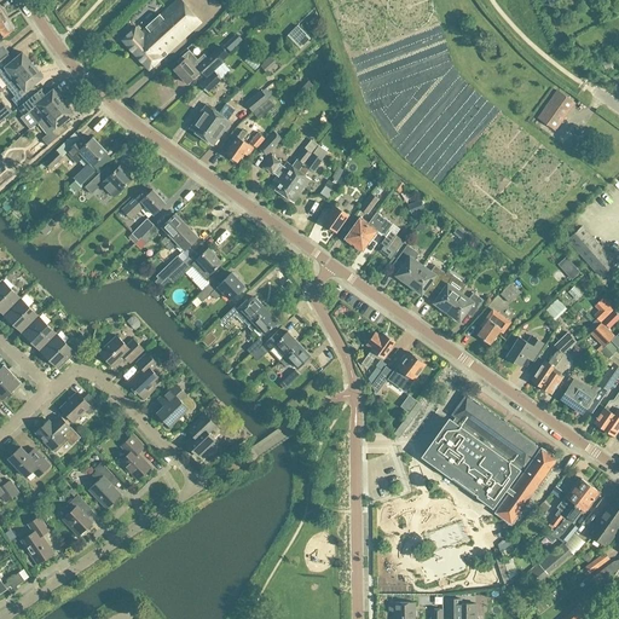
[(149,69),(201,22),(180,0),(175,0),(163,12),(142,32),(137,27),(122,40),(149,69)]
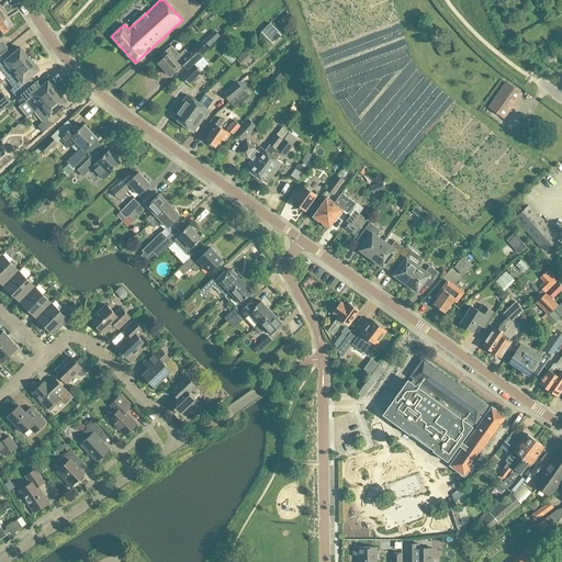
[(0,34),(12,27),(11,26),(13,25),(9,20),(8,20),(7,18),(0,21),(0,34)]
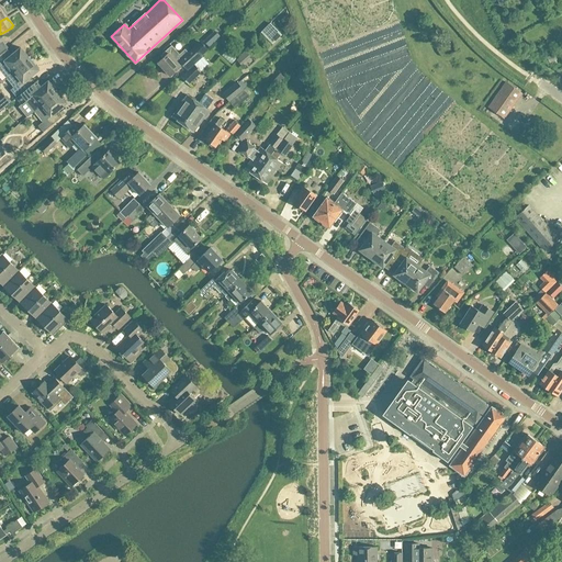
[(282,34),(271,23),(262,33),(272,44),(282,34)]
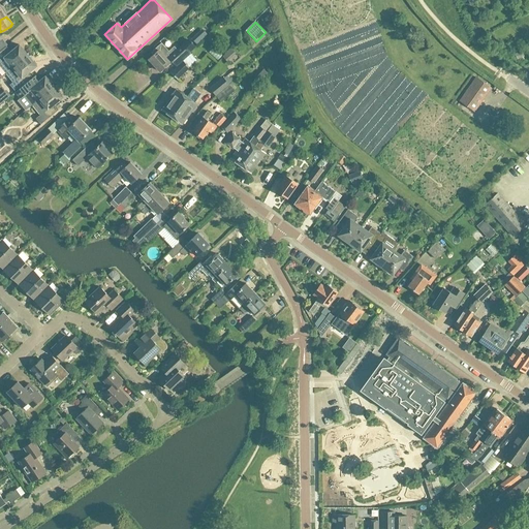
[(195,47),(189,40),(178,51),(174,47),(169,52),(161,42),(151,53),(153,55),(149,59),(159,71),(173,60),(178,65),(190,54),(189,53),(195,47)]
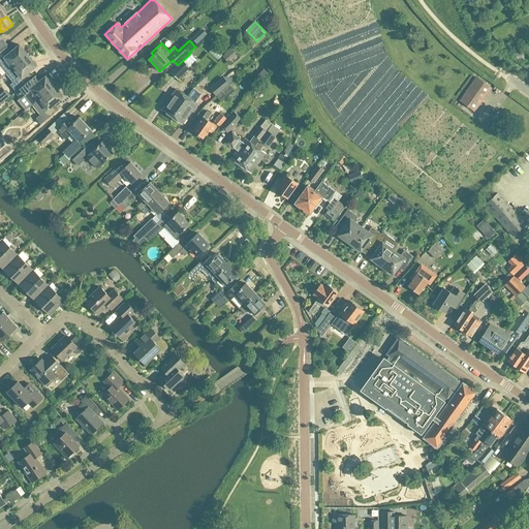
[(12,67),(28,55),(20,44),(10,52),(6,45),(0,51),(0,66),(5,73),(12,67)]
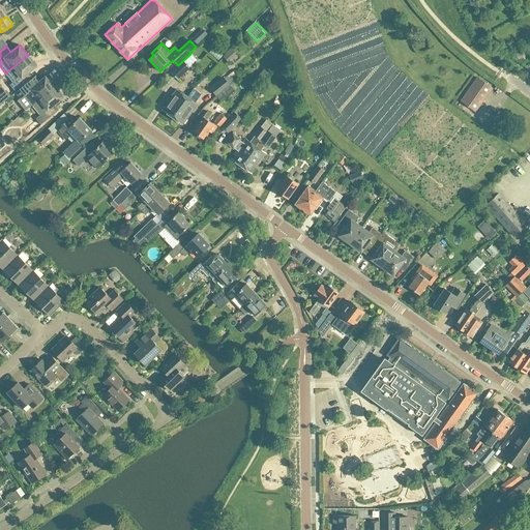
[(228,61),(237,53),(231,47),(227,52),(223,57),(228,61)]
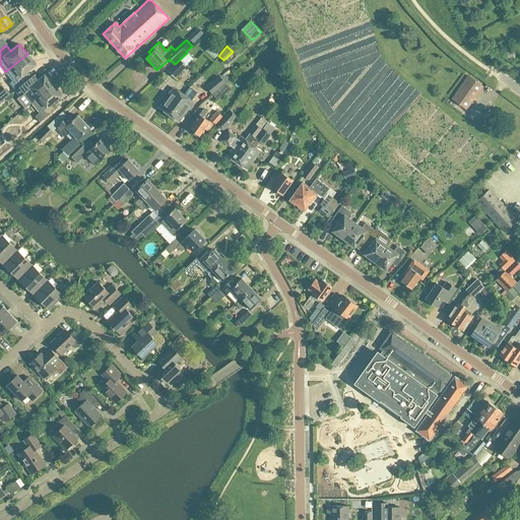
[(209,49),(204,53),(212,61),(217,57),(209,49)]
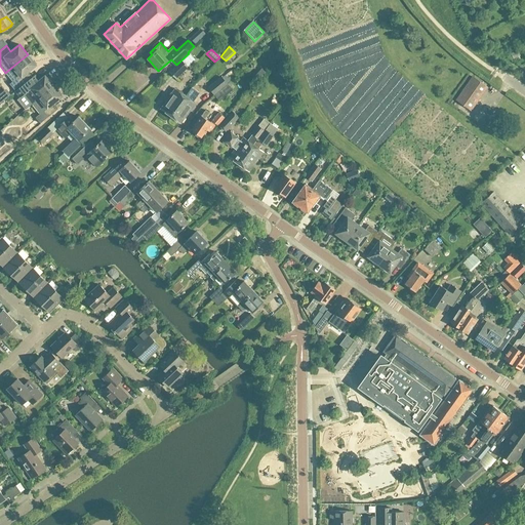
[(518,50),(511,53),(514,58),(520,55),(518,50)]
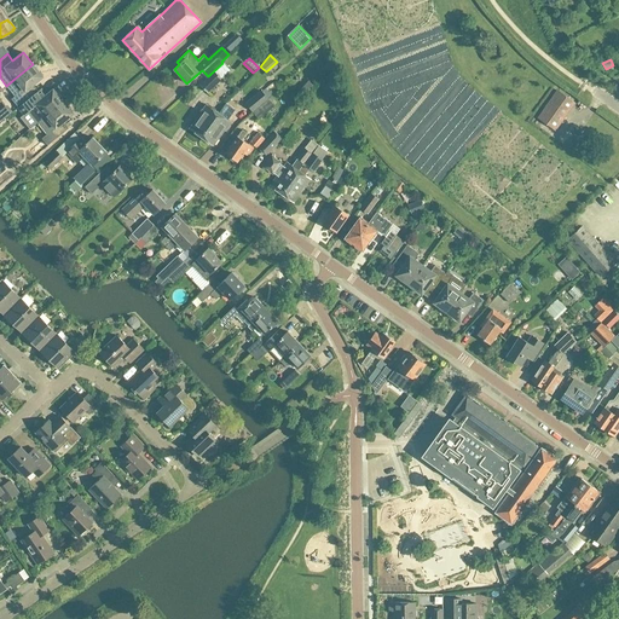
[(33,85),(42,76),(33,64),(15,79),(6,86),(15,96),(11,98),(18,106),(27,100),(38,91),(33,85)]
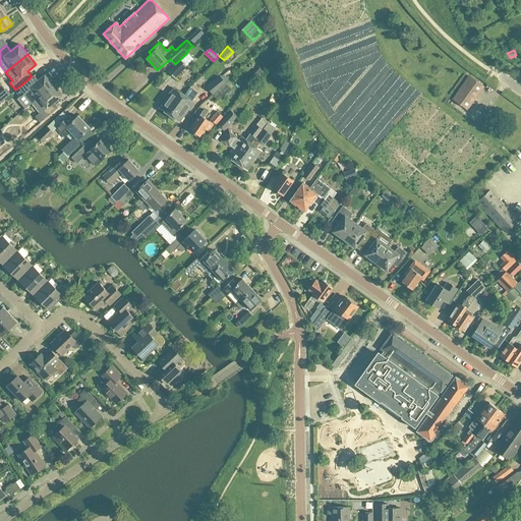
[(187,54),(180,60),(186,66),(192,59),(187,54)]
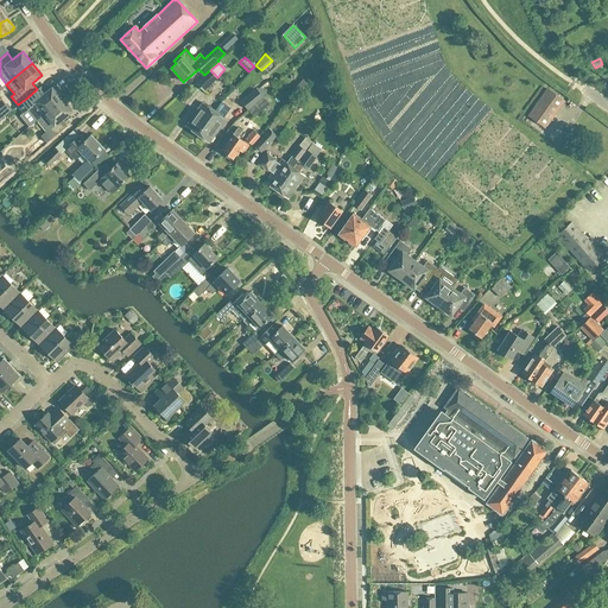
[(217,77),(210,70),(207,74),(197,84),(206,92),(217,77)]
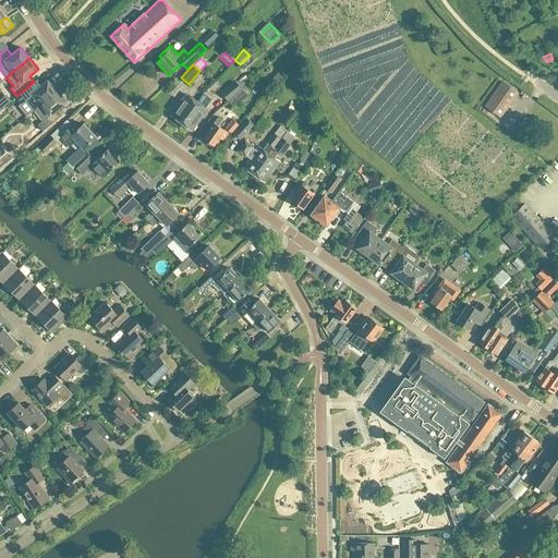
[(278,72),(268,83),(274,87),(283,77),(278,72)]
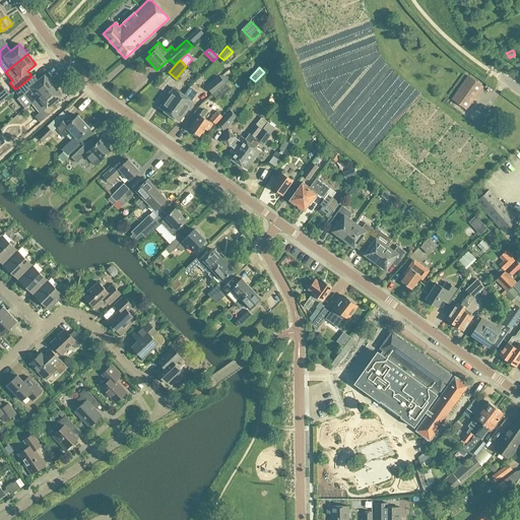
[(230,69),(220,77),(224,83),(235,75),(230,69)]
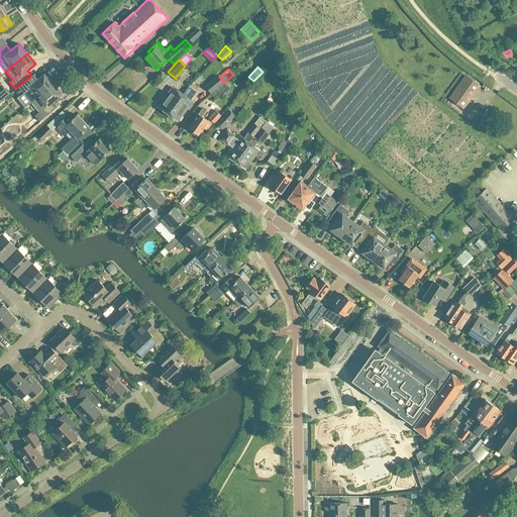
[(34,74),(31,76),(22,84),(15,89),(20,95),(23,93),(31,102),(37,97),(53,85),(44,74),(39,79),(34,74)]
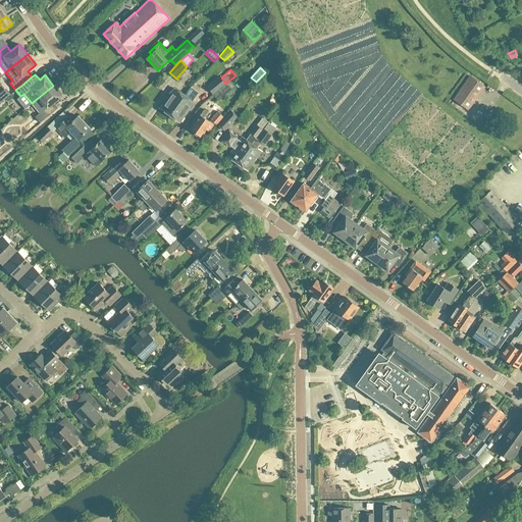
[(207,87),(213,94),(225,84),(221,77),(219,75),(207,87)]
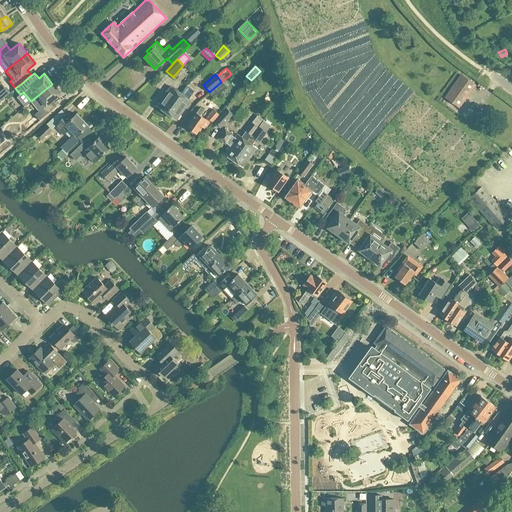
[(458,106),(474,84),(463,75),(446,98),(458,106)]
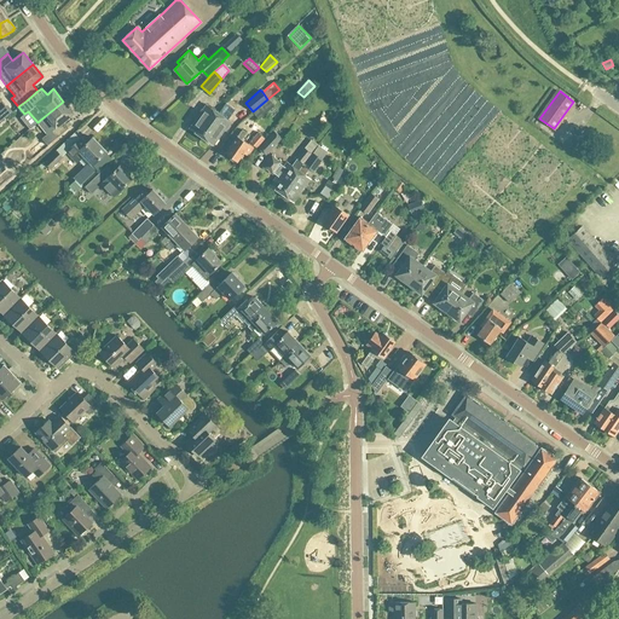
[(273,105),(267,99),(253,111),(259,119),(273,105)]
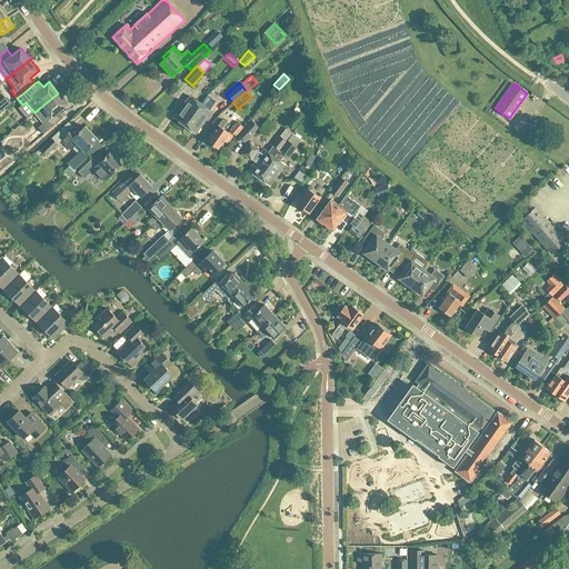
[(58,111),(67,105),(58,93),(41,107),(35,112),(43,123),(39,127),(43,133),(63,118),(58,111)]
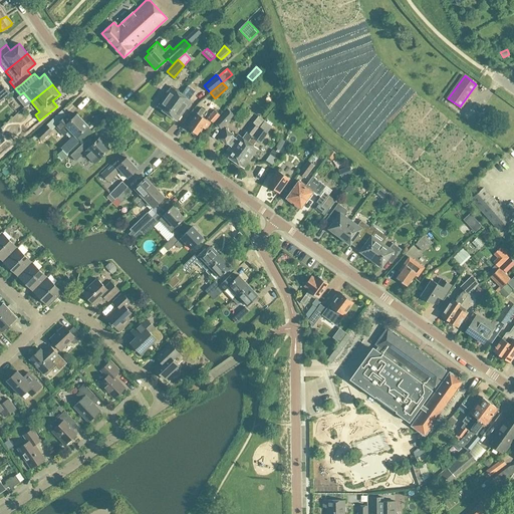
[(168,113),(182,94),(172,87),(158,106),(168,113)]
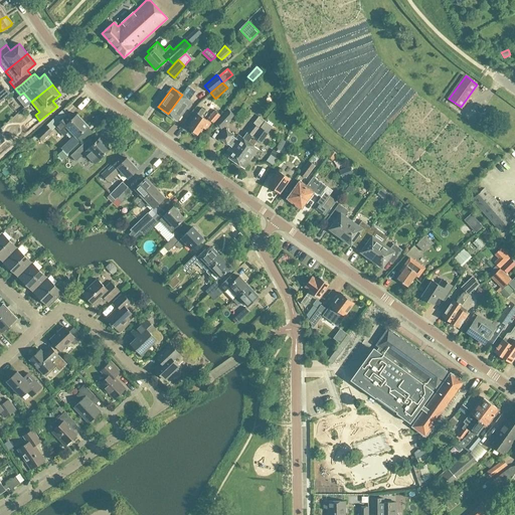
[(177,121),(191,101),(182,95),(168,114),(177,121)]
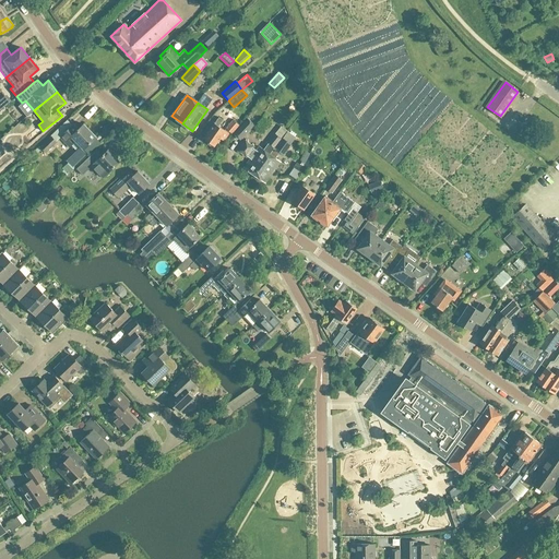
[(226,105),(217,113),(222,118),(230,110),(226,105)]
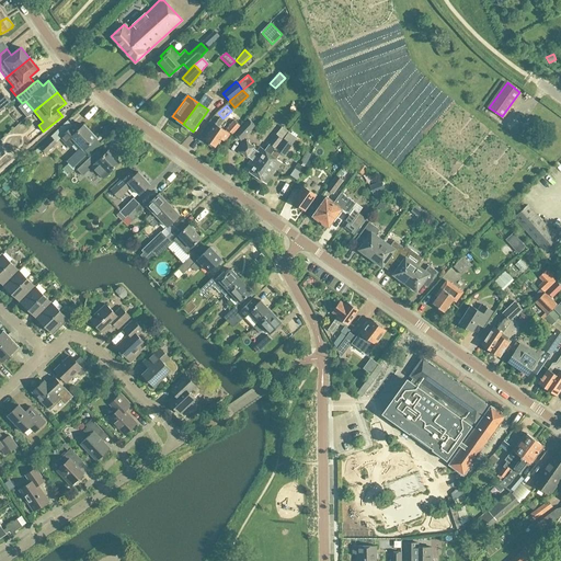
[(77,122),(71,116),(50,136),(52,137),(41,147),(46,152),(57,142),(56,141),(60,137),(70,147),(71,146),(77,151),(66,161),(73,168),(88,153),(83,149),(96,137),(83,124),(78,129),(73,125),(77,122)]
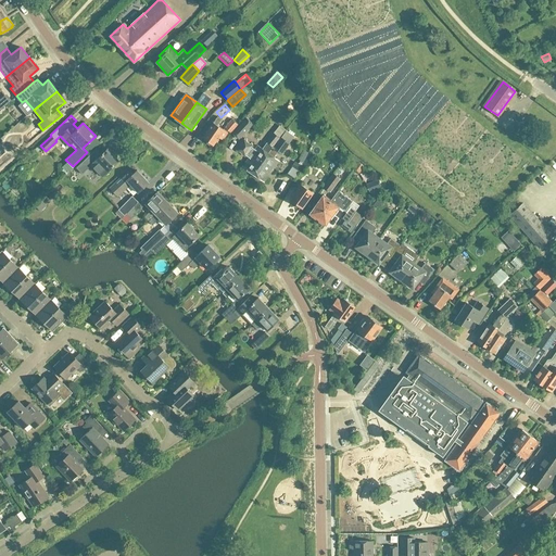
[(227,133),(217,125),(220,119),(217,116),(213,123),(213,122),(202,137),(207,141),(211,144),(212,143),(213,144),(218,137),(223,139),(227,133)]
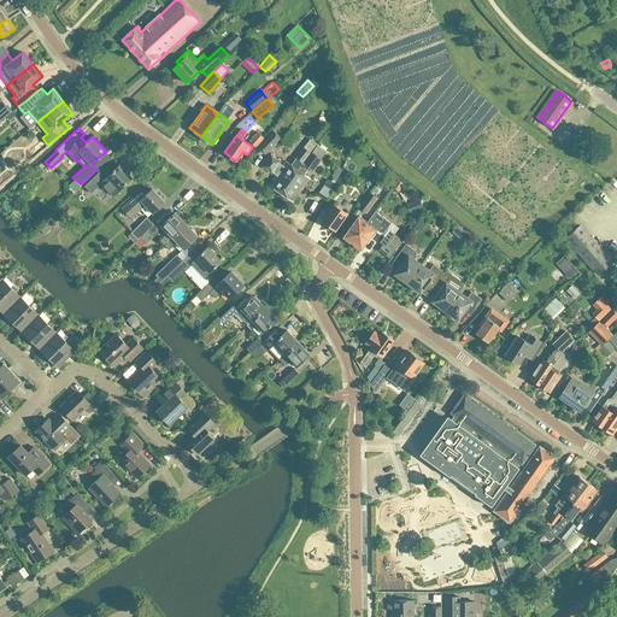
[(258,147),(266,154),(281,139),(274,131),(258,147)]
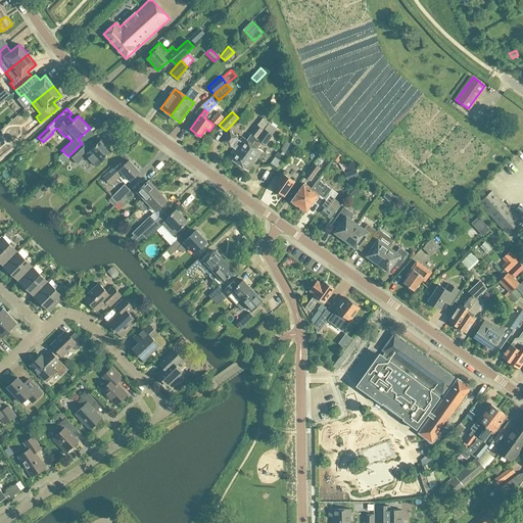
[(217,125),(223,117),(218,112),(210,121),(217,125)]
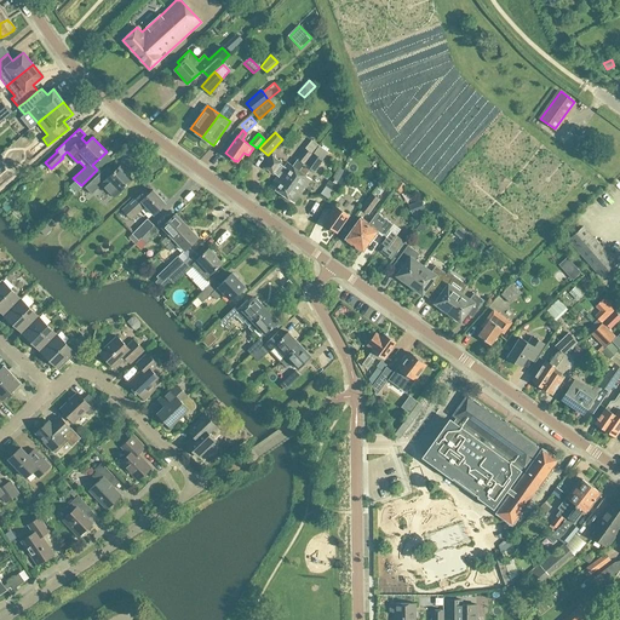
[(304,164),(311,154),(319,144),(313,139),(297,158),(304,164)]
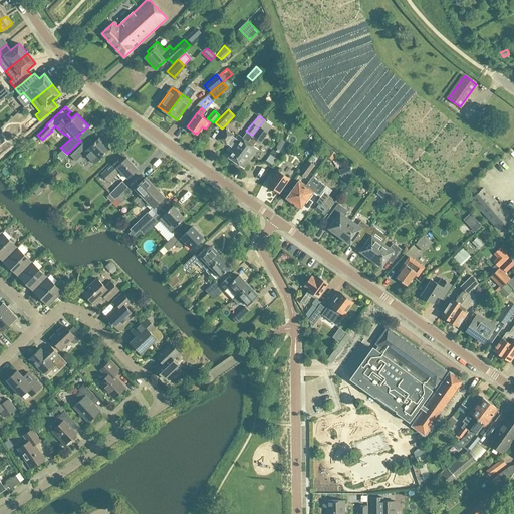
[(258,149),(253,146),(258,140),(261,142),(272,126),(265,120),(253,137),(252,136),(234,162),(244,169),(258,149)]
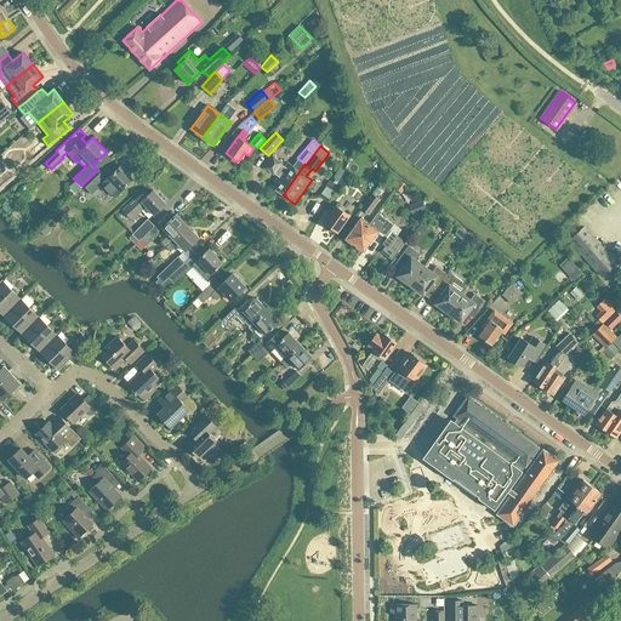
[(26,153),(16,161),(20,165),(29,157),(26,153)]
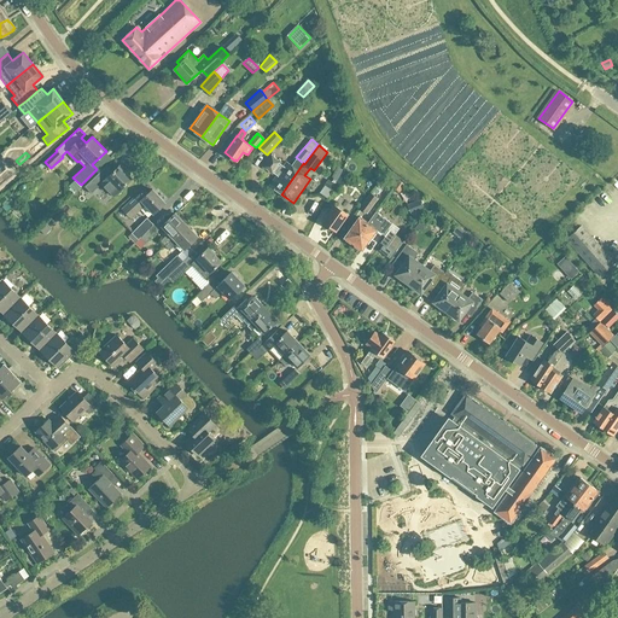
[(303,163),(297,158),(291,165),(286,162),(284,165),(280,163),(281,162),(272,155),(263,167),(273,174),(273,173),(277,175),(269,185),(281,194),(303,163)]
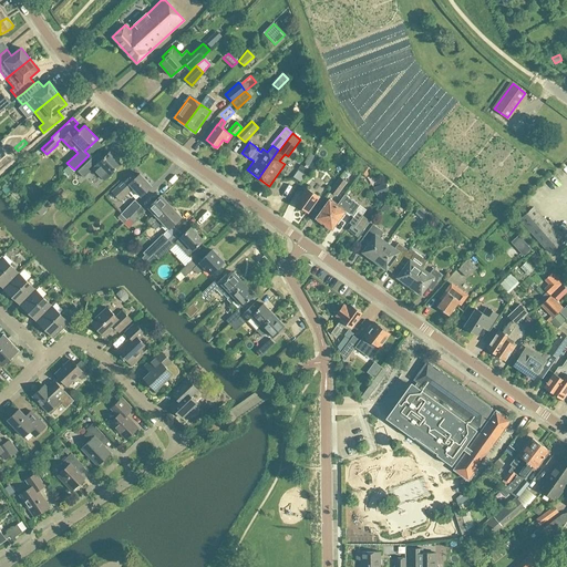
[(121,163),(110,152),(99,163),(109,174),(121,163)]
